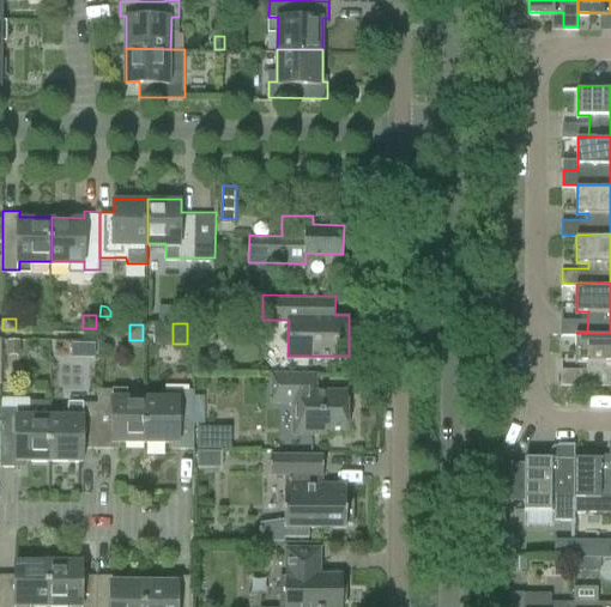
[(610,333),(576,333),(575,360),(587,360),(587,383),(610,382),(610,333)]
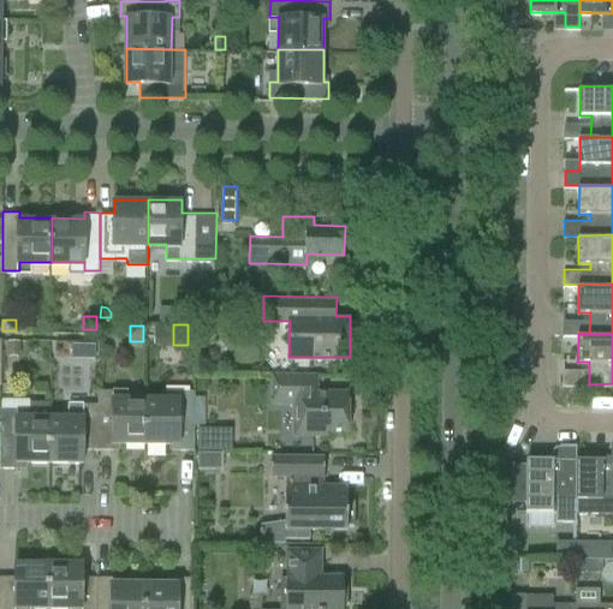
[(10,339),(10,354),(19,354),(19,340),(10,339)]
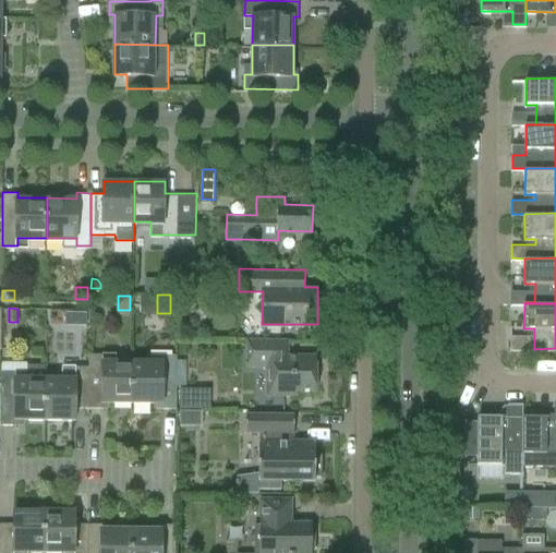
[(79,309),(79,317),(81,320),(89,320),(89,309),(79,309)]
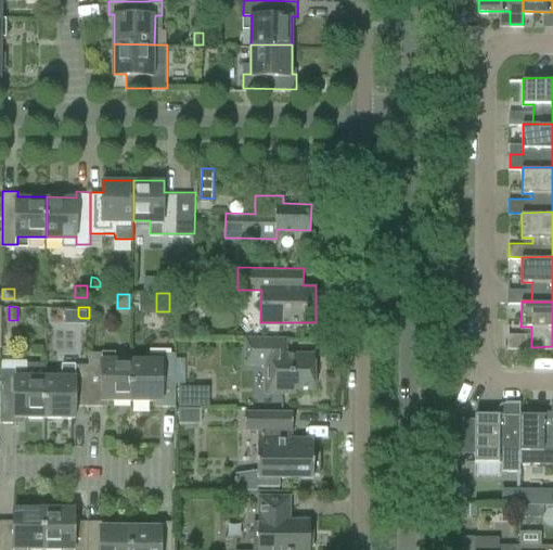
[(246,337),(246,361),(267,361),(267,386),(267,393),(282,393),(295,393),(296,386),(314,386),(314,353),(286,353),(286,337),(266,336),(246,337)]
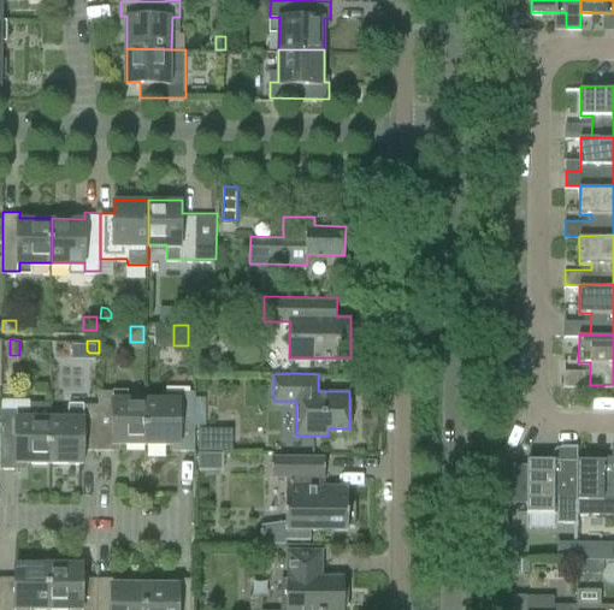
[(147,442),(147,398),(114,398),(114,389),(99,389),(99,404),(99,448),(114,448),(114,442),(147,442)]
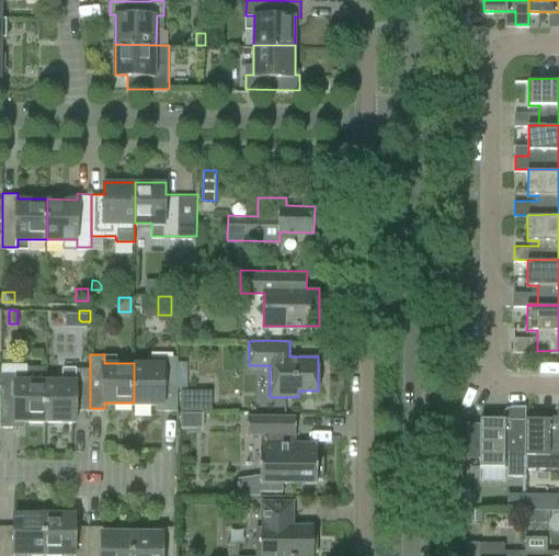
[(178,409),(178,355),(163,355),(163,363),(134,363),(134,403),(163,404),(163,409),(178,409)]
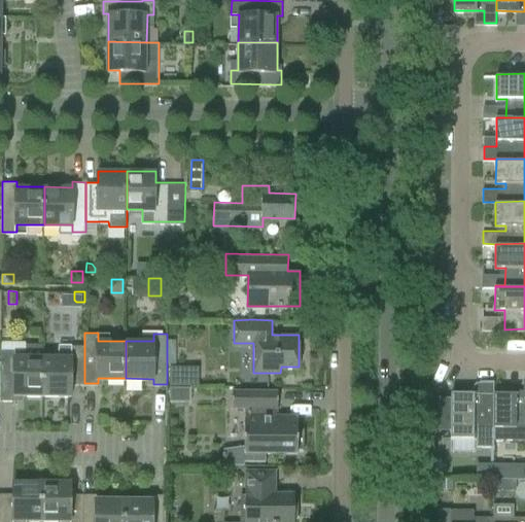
[(43,357),(43,343),(26,343),(26,348),(15,348),(2,348),(2,360),(2,399),(15,399),(15,394),(43,394),(43,357)]
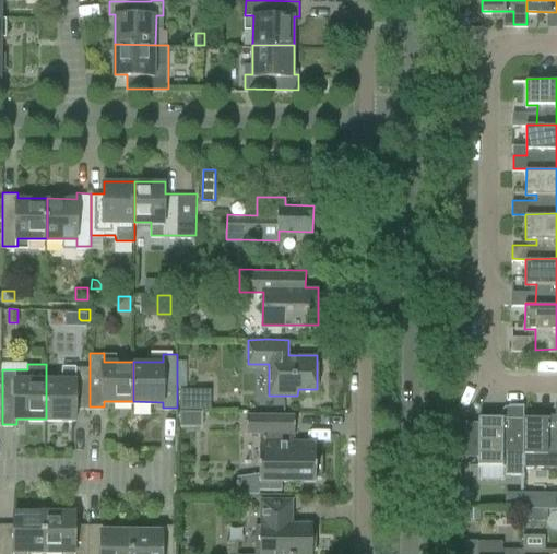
[(90,407),(90,367),(63,366),(63,379),(46,379),(46,419),(76,419),(76,407),(90,407)]
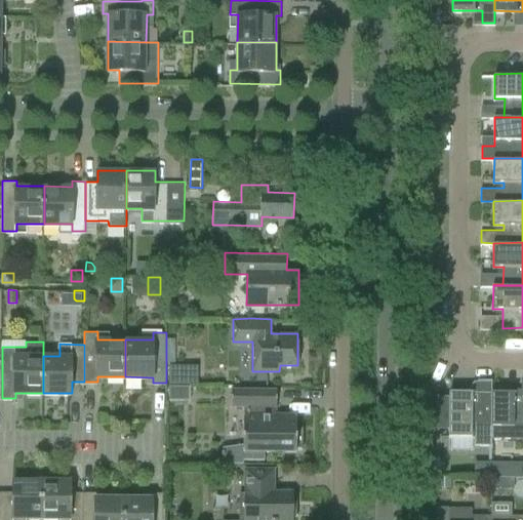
[(198,380),(198,362),(169,362),(169,380),(198,380)]
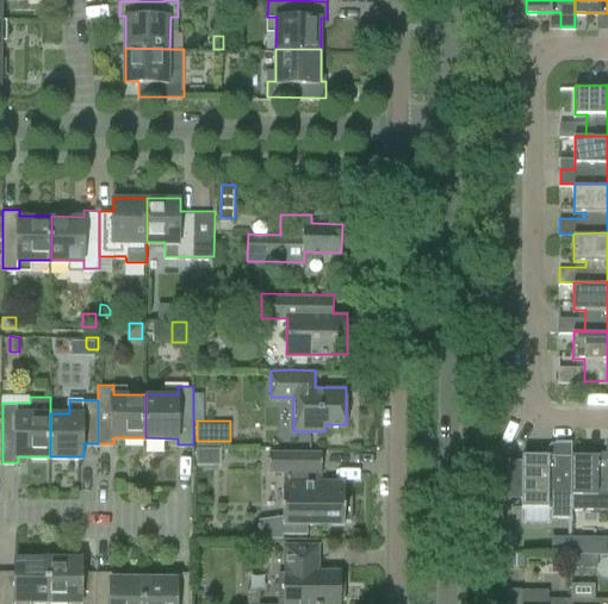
[(572,454),(572,440),(556,440),(556,454),(522,453),(522,505),(552,506),(552,515),(572,515),(572,505),(572,454)]
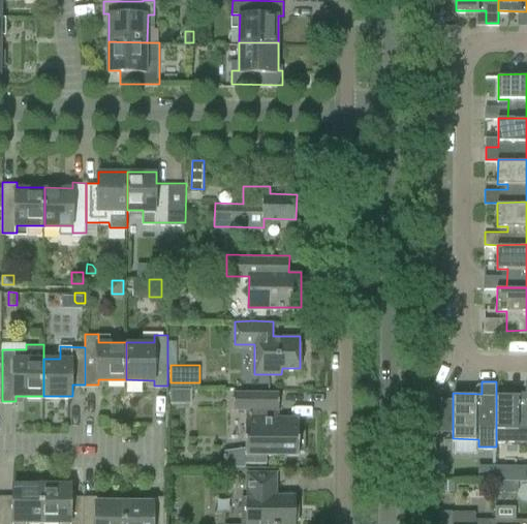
[(526,381),(526,394),(521,394),(496,394),(496,438),(526,438),(526,381)]
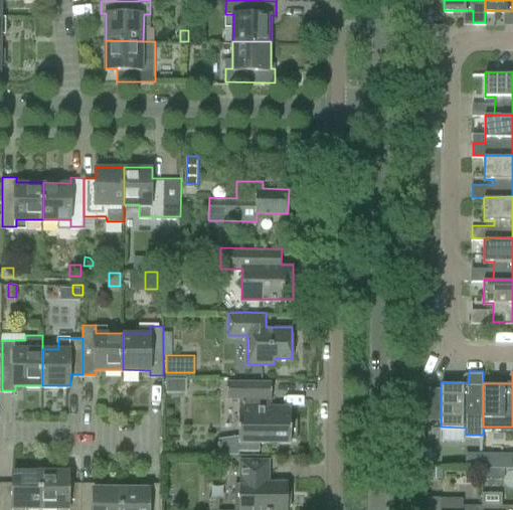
[(186,390),(186,376),(166,376),(166,390),(186,390)]
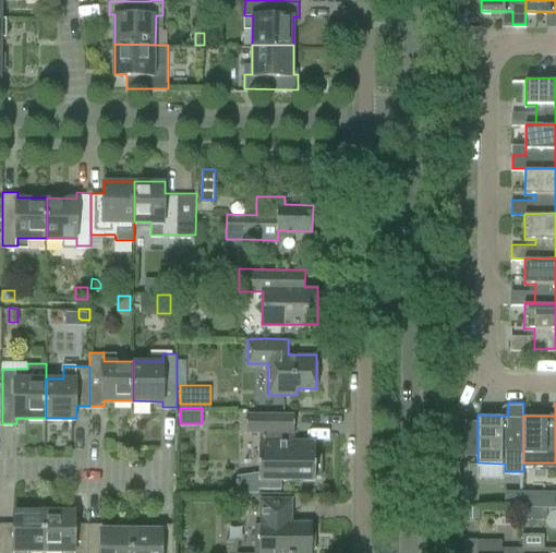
[(246,412),(246,430),(263,430),(263,439),(260,439),(260,470),(260,487),(281,487),(281,478),(316,479),(316,475),(321,475),(321,476),(322,476),(322,454),(321,454),(321,456),(316,456),(316,440),(294,440),(292,440),(292,431),(294,430),(294,413),(246,412)]
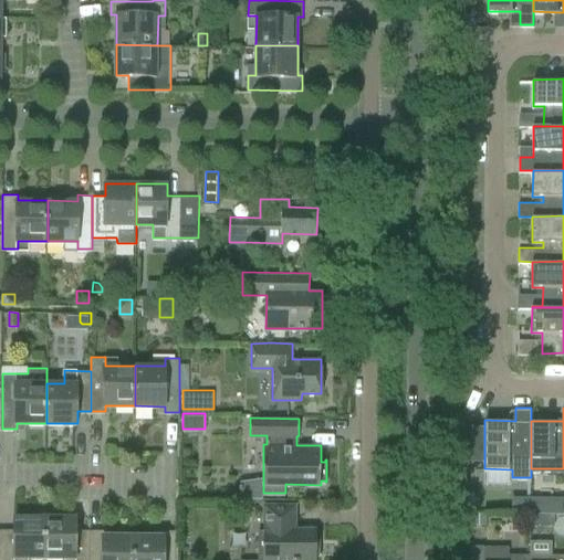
[(531,495),(530,511),(541,511),(541,495),(531,495)]
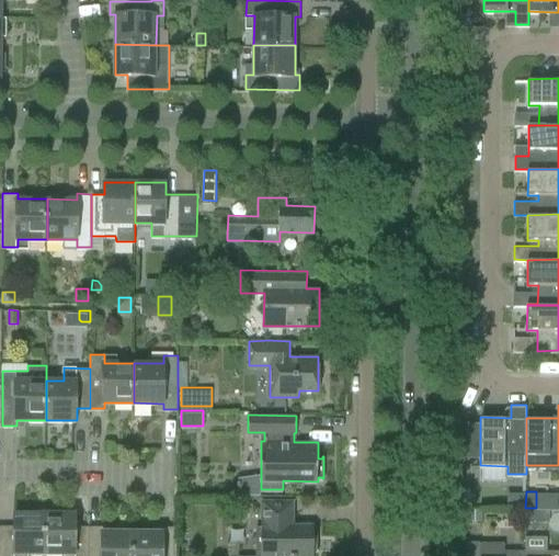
[(509,495),(509,506),(524,506),(524,495),(509,495)]
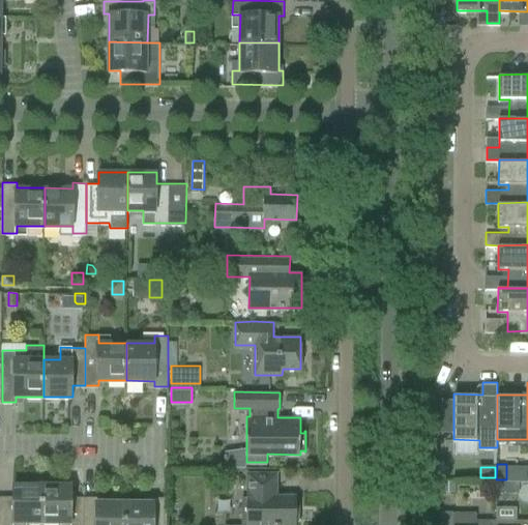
[(241,496),(241,524),(296,524),(296,520),(299,520),(299,502),(296,502),(296,496),(275,495),(276,473),(248,473),(248,488),(246,488),(246,496),(243,496),(241,496)]
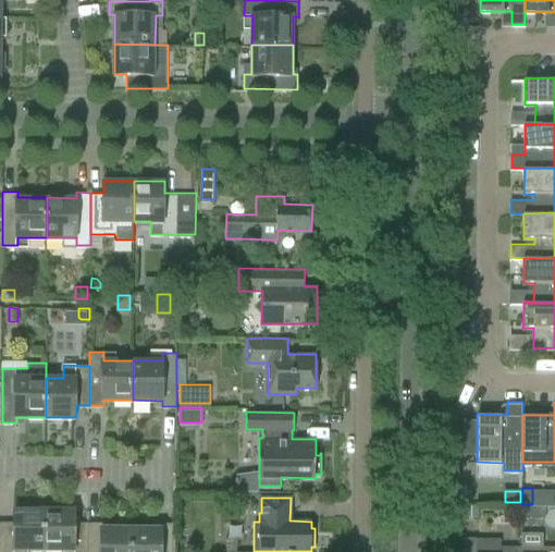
[(521,504),(521,517),(532,517),(532,504),(521,504)]
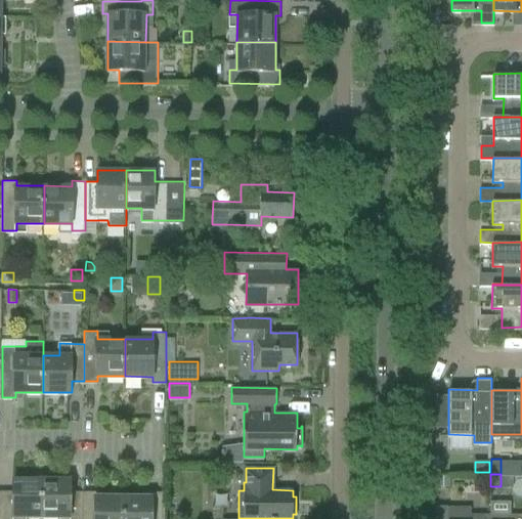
[(436,475),(436,484),(448,484),(448,475),(436,475)]
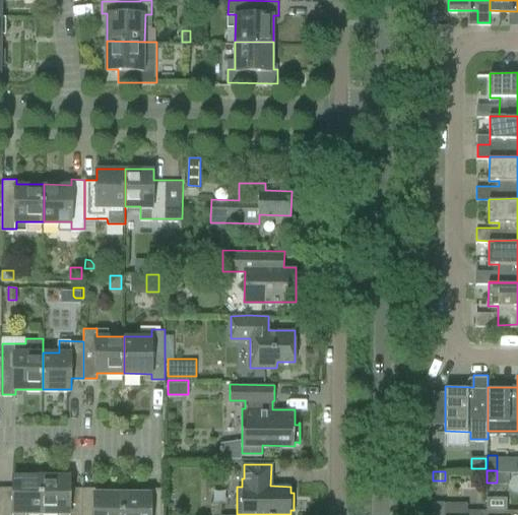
[(42,513),(42,474),(13,474),(13,486),(1,486),(0,514),(25,514),(25,513),(42,513)]
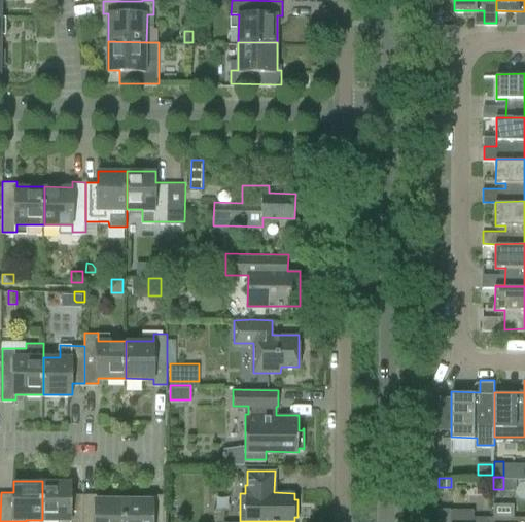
[(82,521),(83,493),(71,492),(71,481),(42,481),(42,520),(59,520),(58,521),(82,521)]
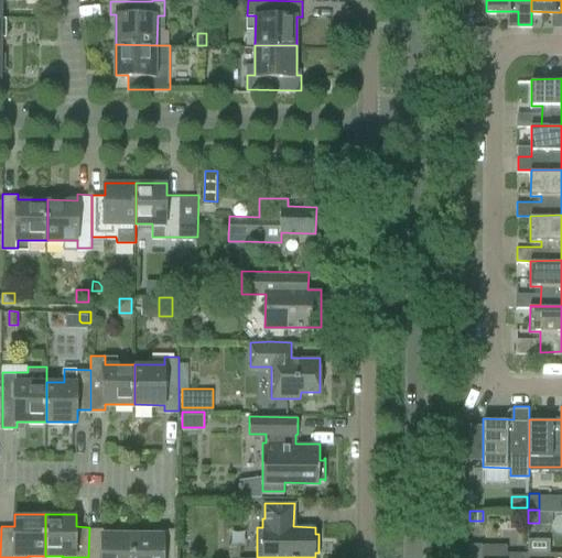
[(88,557),(132,557),(133,533),(104,533),(104,527),(89,527),(88,557)]
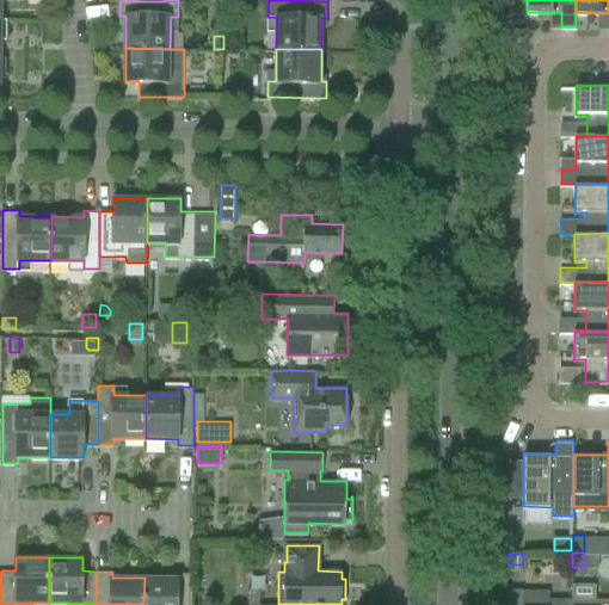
[(145,578),(143,604),(192,604),(192,596),(194,572),(177,572),(177,578),(145,578)]
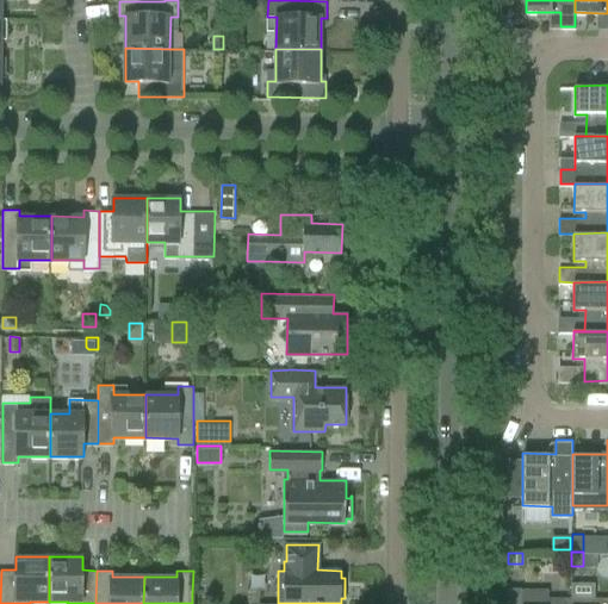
[(507,587),(507,603),(570,603),(571,596),(548,596),(550,587),(507,587)]
